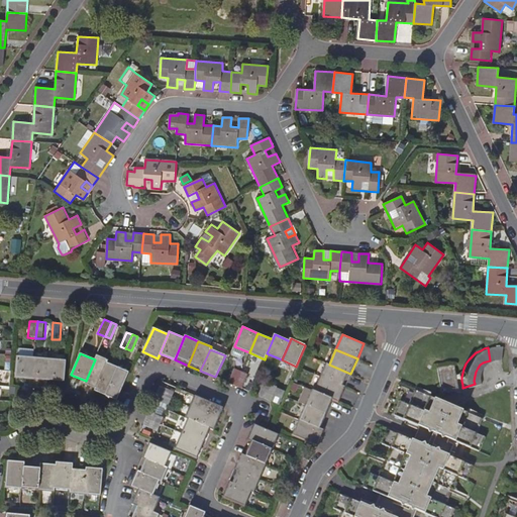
[(85,384),(95,388),(106,363),(107,360),(97,355),(95,359),(86,381),(85,384)]
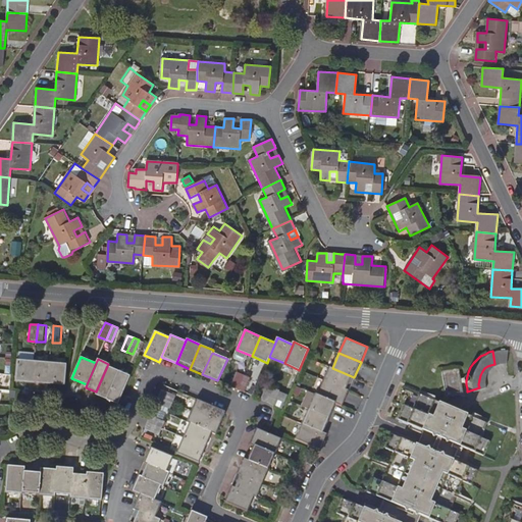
[(16,380),(33,382),(35,361),(18,360),(16,380)]
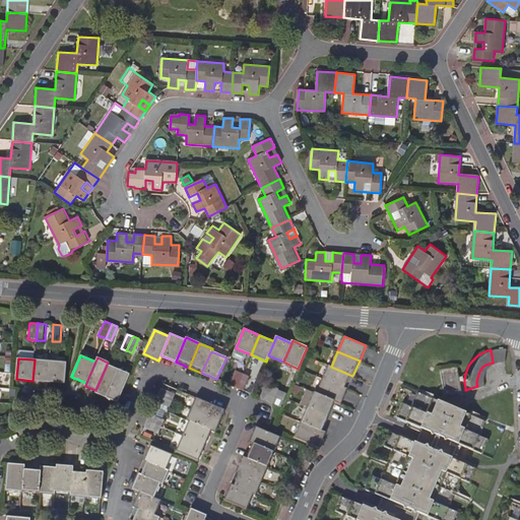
[(33,381),(49,382),(50,361),(35,360),(33,381)]
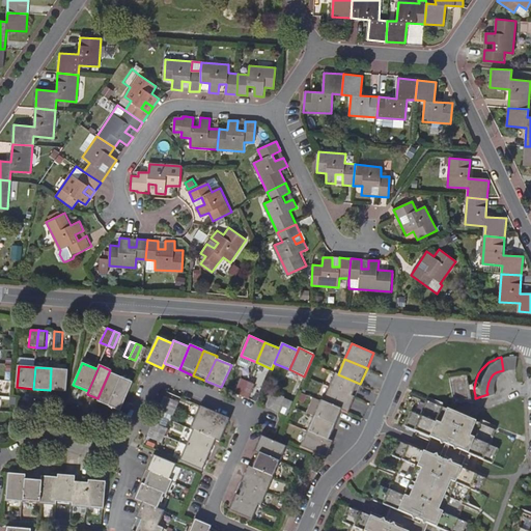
[(65,391),(67,370),(51,368),(50,390),(65,391)]
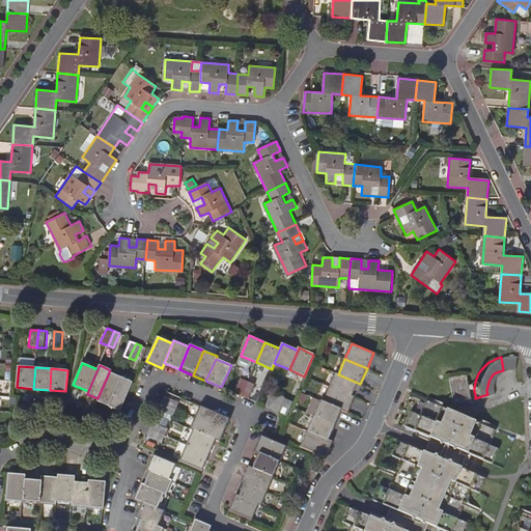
[(109,372),(98,398),(96,401),(108,406),(120,376),(109,372)]
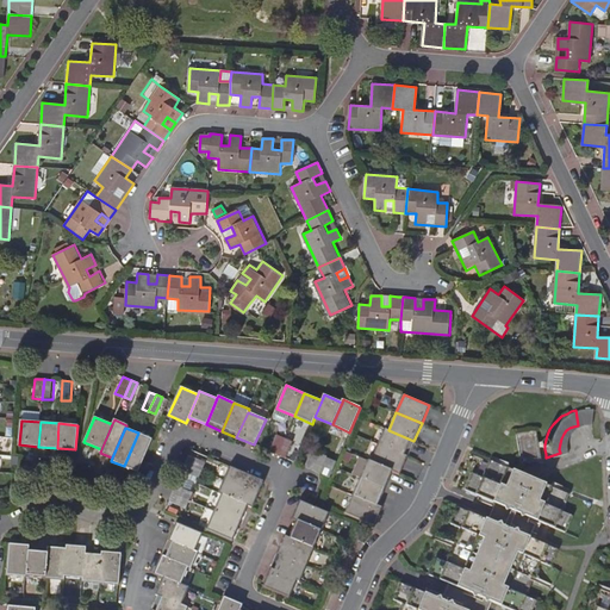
[(414,441),(388,430),(385,429),(379,443),(408,456),(414,441)]
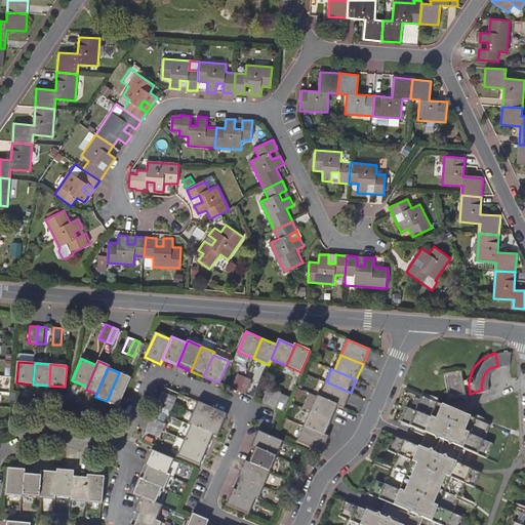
[(118,406),(131,377),(119,372),(107,401),(118,406)]
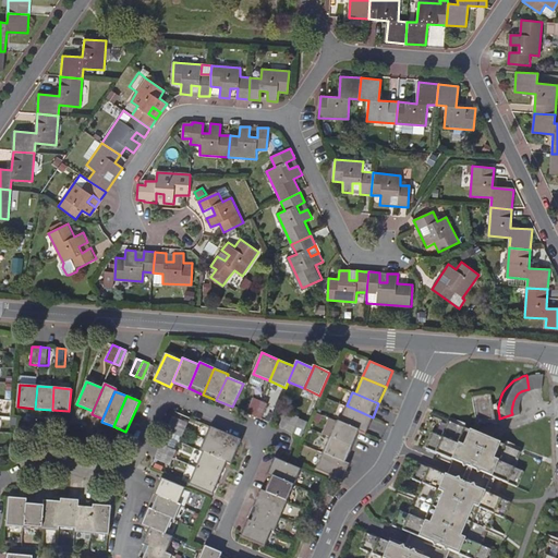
[(473,412),(489,407),(486,396),(470,401),(473,412)]
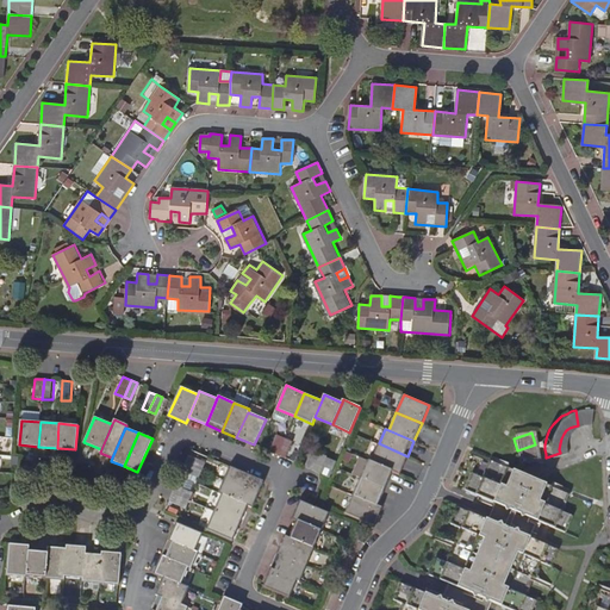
[(278,455),(285,439),(277,434),(269,452),(271,452),(278,455)]
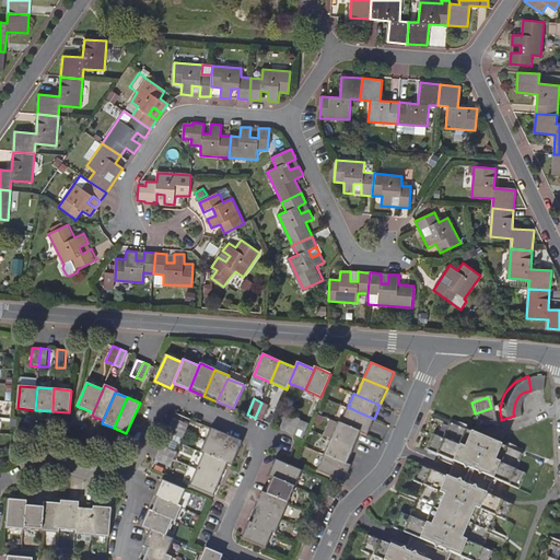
[(261,403),(255,418),(263,421),(270,406),(261,403)]
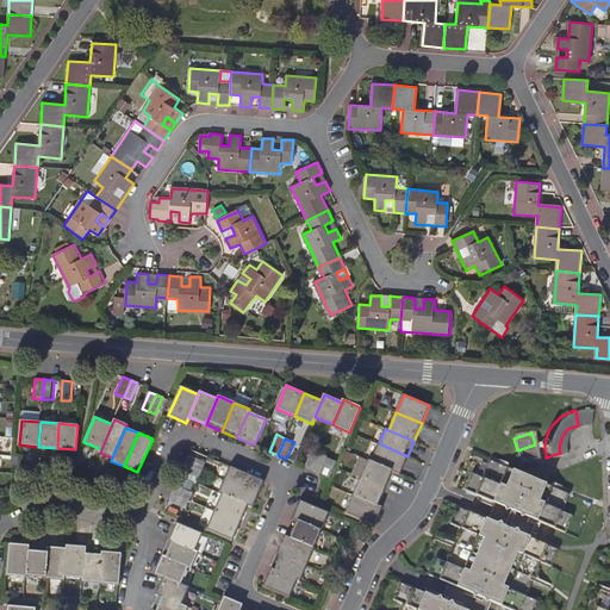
[(371,461),(392,471),(399,473),(408,456),(379,443),(371,461)]
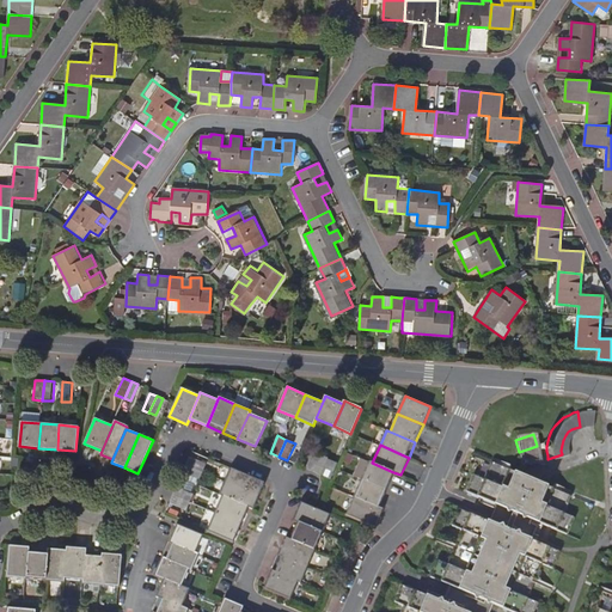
[(537,446),(519,452),(522,467),(542,461),(537,446)]
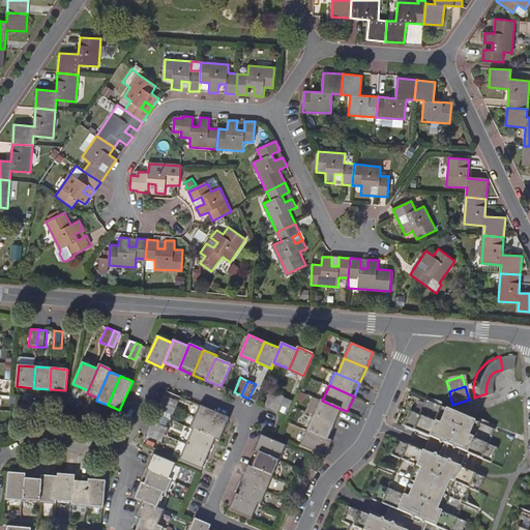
[(271,409),(277,393),(270,390),(264,406),(271,409)]
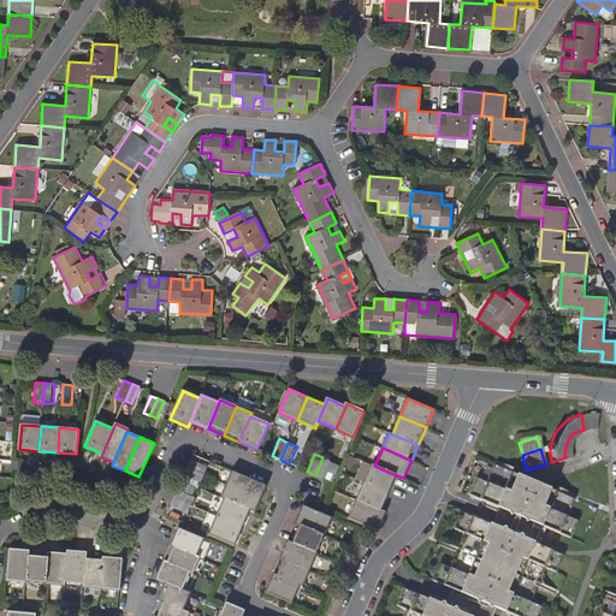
[(323,478),(325,479),(332,462),(323,457),(315,475),(323,478)]
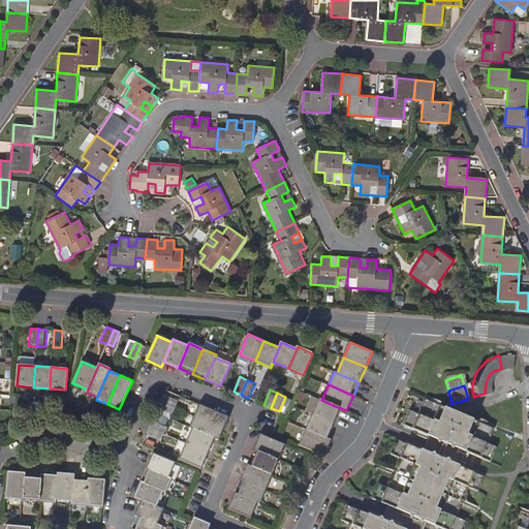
[(161,402),(176,408),(179,401),(164,395),(161,402)]
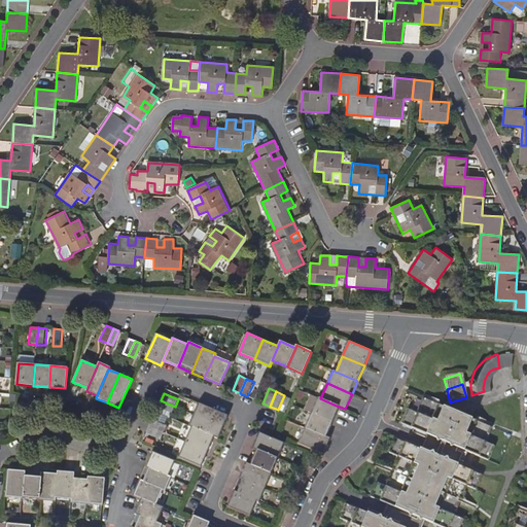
[(339,407),(320,398),(318,397),(312,412),(332,421),(339,407)]
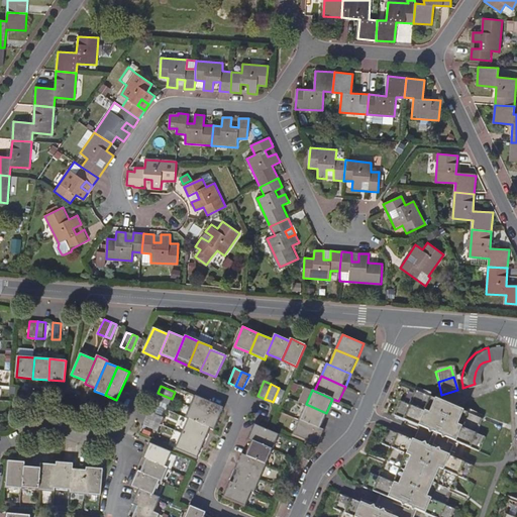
[(395,415),(419,425),(456,441),(479,451),(485,437),(477,433),(483,419),(416,391),(410,405),(401,402),(395,415)]
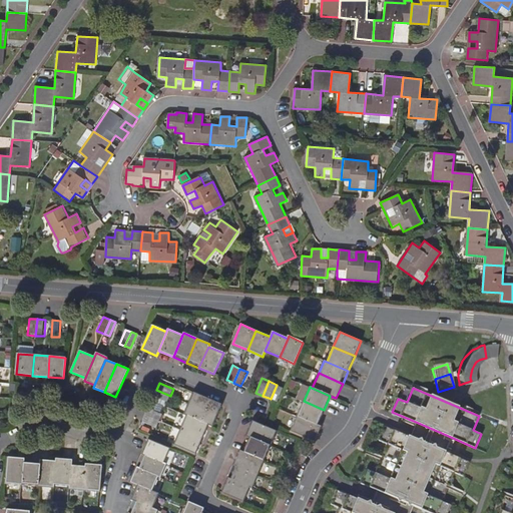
[(170,396),(156,390),(152,398),(167,404),(170,396)]
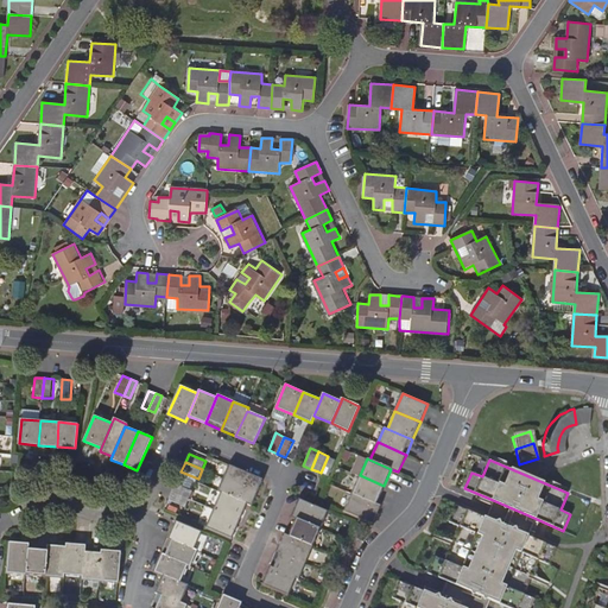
[(263,480),(229,466),(223,479),(257,493),(263,480)]
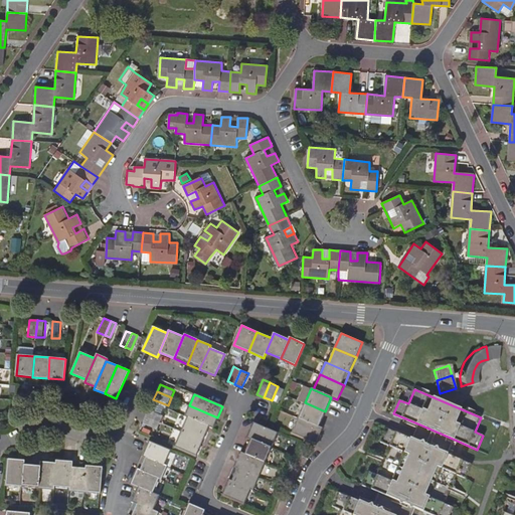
[(325,411),(305,402),(299,417),(319,425),(325,411)]
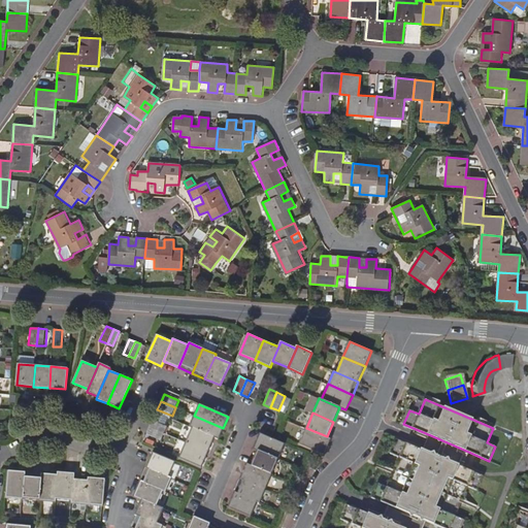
[(190,427),(192,428),(215,437),(218,439),(223,428),(194,416),(190,427)]
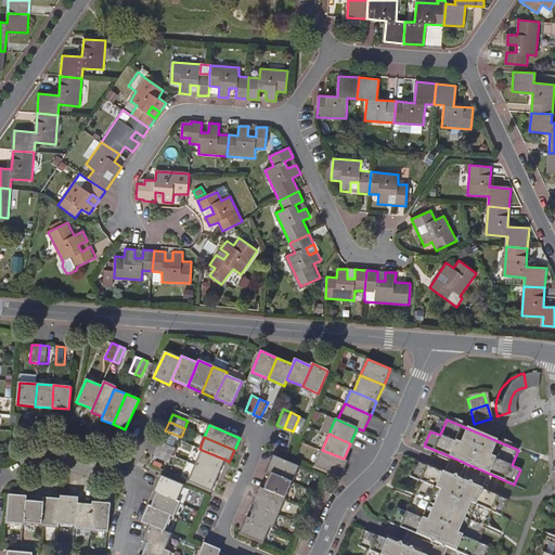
[(157,449),(172,455),(176,448),(160,441),(157,449)]
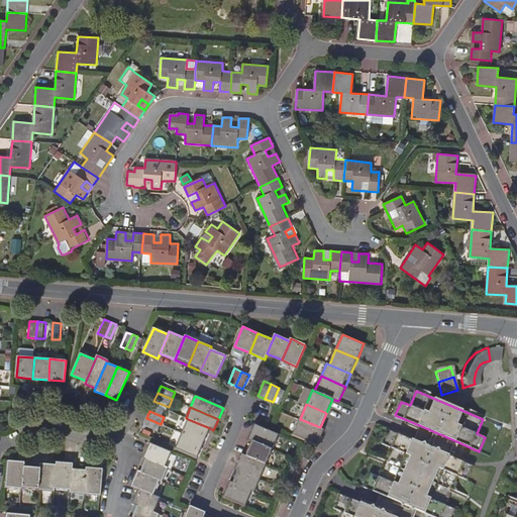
[(143,425),(142,426),(158,431),(161,424),(146,418),(143,425)]
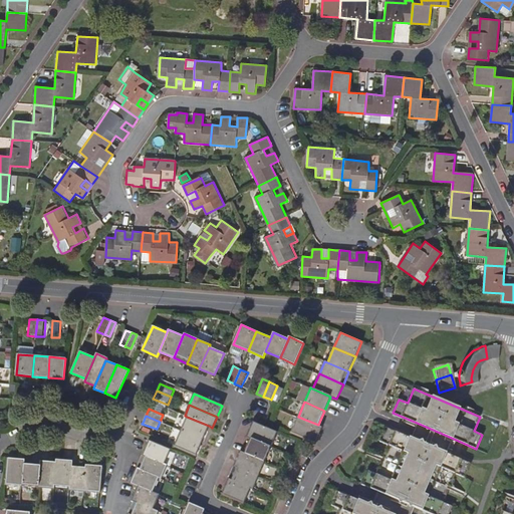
[(203,441),(209,426),(187,417),(181,431),(203,441)]
